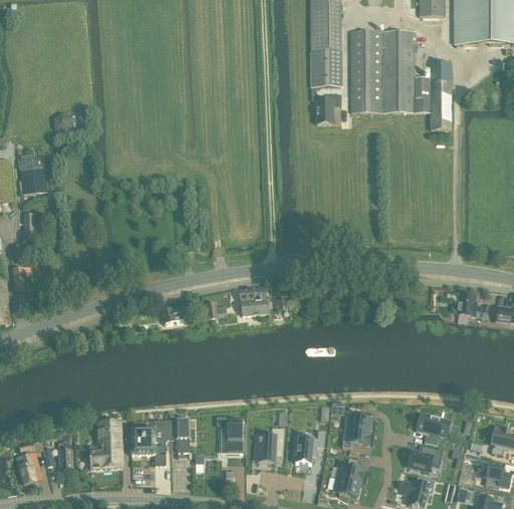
[(310,0),(311,49),(311,85),(342,85),(342,49),(341,49),(340,6),(340,0),(310,0)]
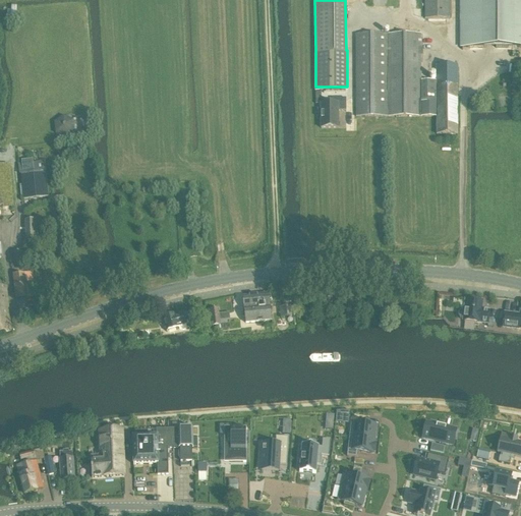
[(424,0),(424,14),(450,14),(449,0),(424,0)]
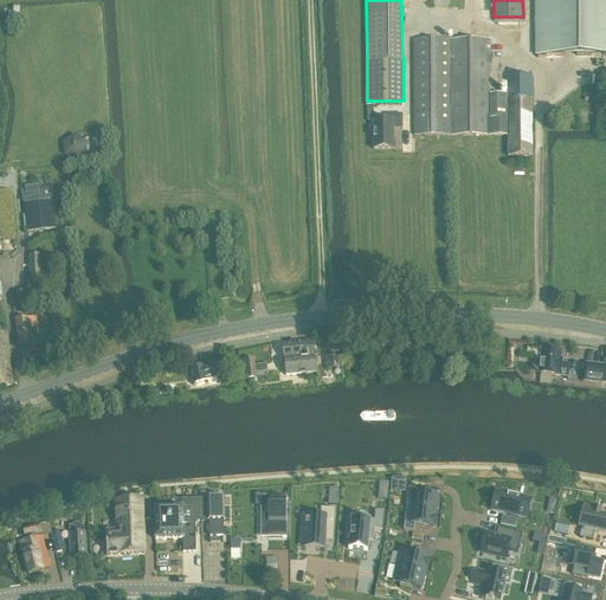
[(536,0),(537,50),(549,50),(605,50),(605,0),(536,0)]
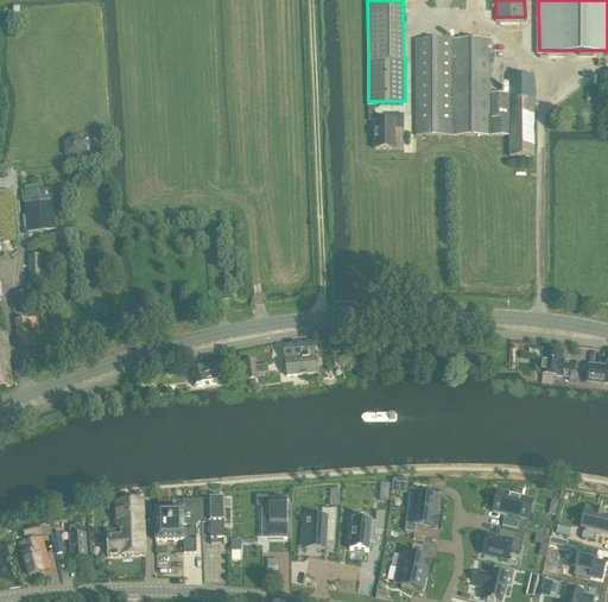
[(416,36),(415,132),(510,132),(510,89),(491,89),(492,36),(416,36)]
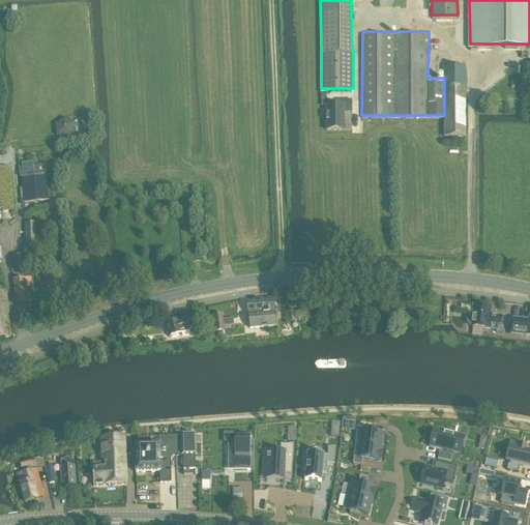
[(444,78),(444,115),(443,133),(465,133),(466,62),(444,62),(444,78)]
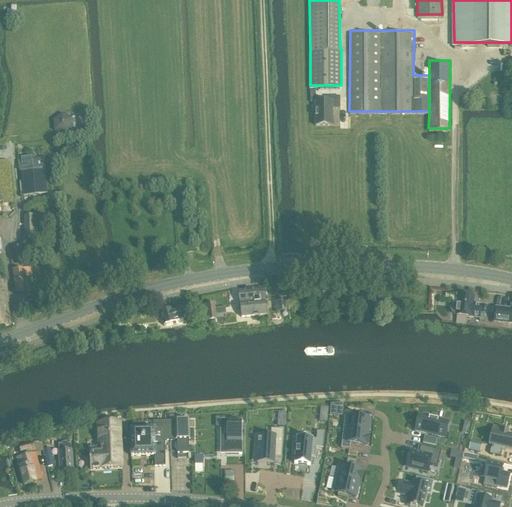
[(314,97),(314,122),(332,122),(332,105),(340,105),(340,92),(326,92),(326,97),(314,97)]
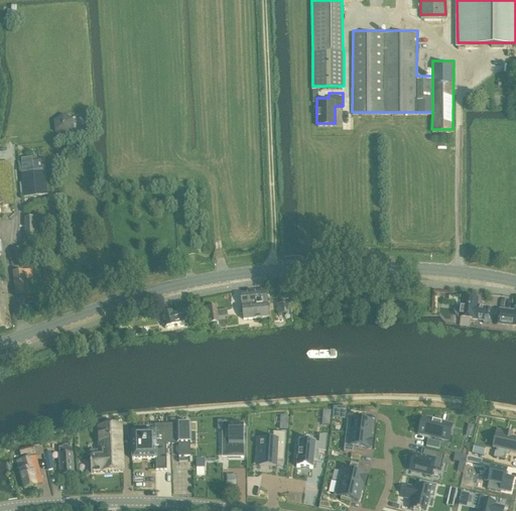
[(65,134),(74,127),(74,116),(63,111),(53,118),(54,129),(65,134)]
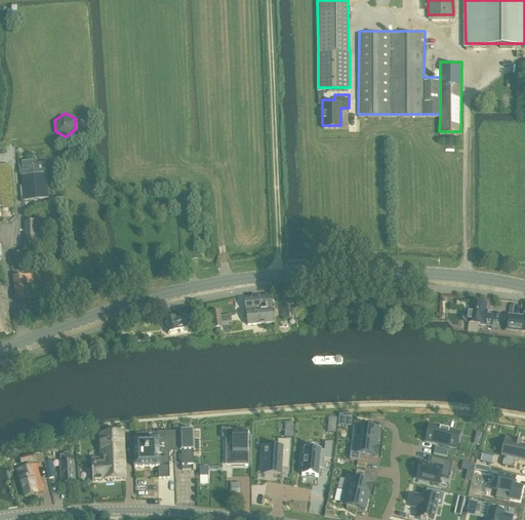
[(19,171),(21,171),(24,197),(48,194),(46,168),(45,168),(44,158),(18,161),(19,171)]
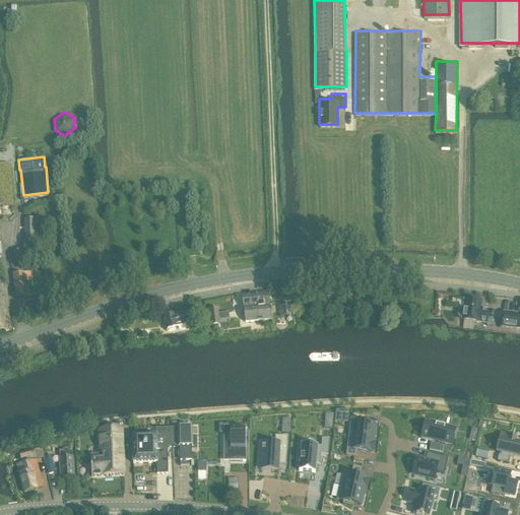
[(25,236),(45,235),(44,215),(24,217),(25,236)]
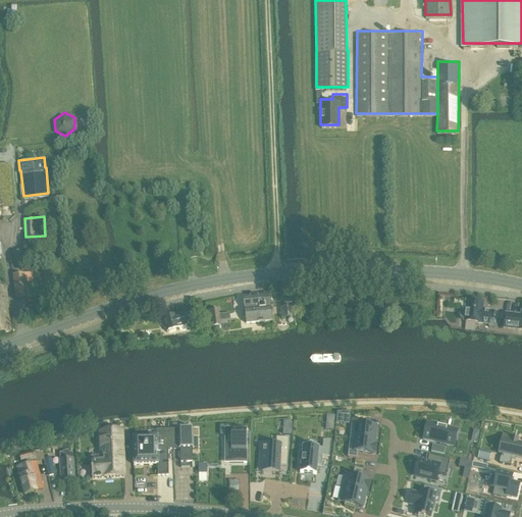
[(19,248),(13,249),(14,261),(21,260),(21,259),(23,258),(21,248),(19,249),(19,248)]
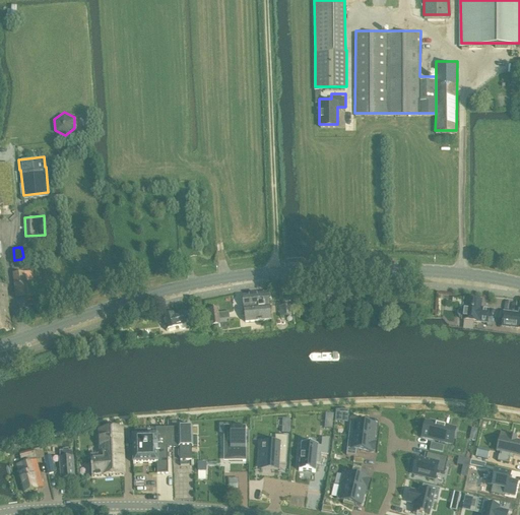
[(16,294),(22,293),(36,291),(33,268),(13,269),(16,294)]
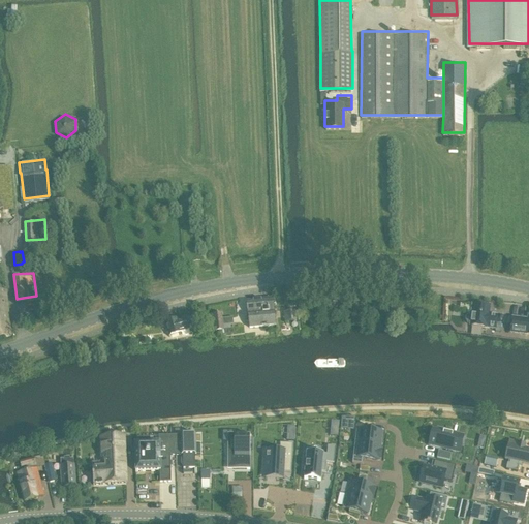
[(273,294),(247,297),(248,309),(255,309),(256,311),(262,311),(262,310),(275,309),(274,300),(275,299),(275,296),(273,295),(273,294)]
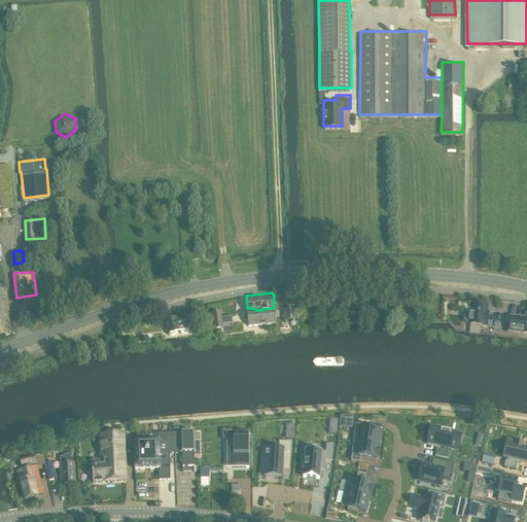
[(494,323),(495,312),(487,311),(488,302),(471,300),(470,309),(466,309),(464,311),(464,315),(465,318),(469,320),(494,323)]
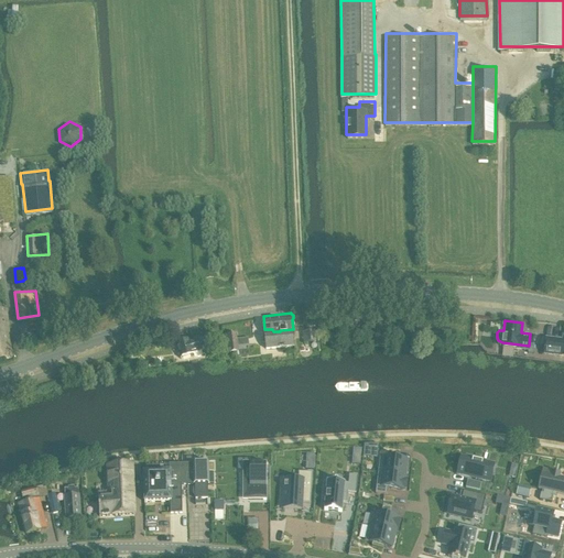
[(317,338),(316,328),(302,329),(303,339),(317,338)]
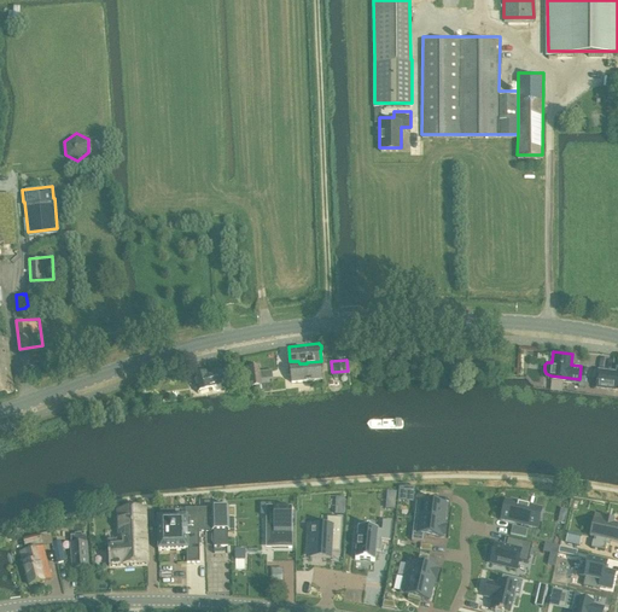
[(261,374),(260,368),(258,361),(250,362),(252,382),(254,382),(254,386),(262,385),(261,378),(269,377),(269,373),(261,374)]
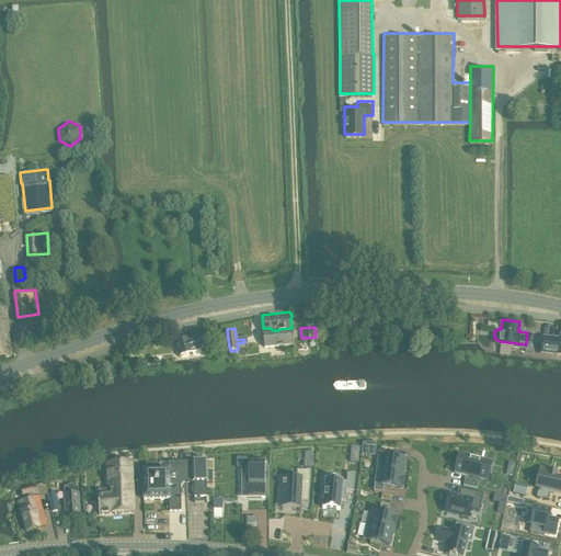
[(271,328),(263,328),(264,343),(293,341),(292,328),(278,329),(278,330),(272,330),(271,328)]
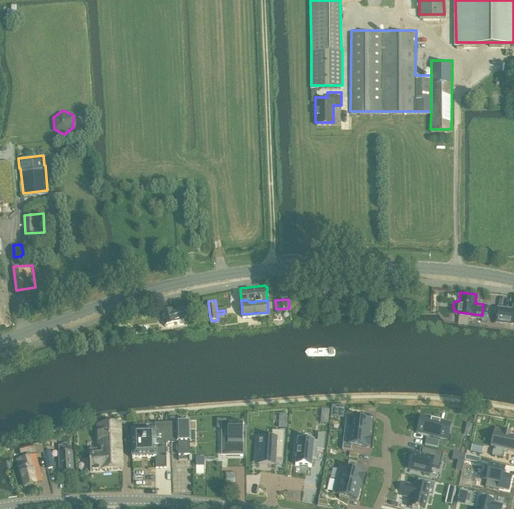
[(191,316),(188,303),(173,307),(173,305),(161,308),(165,322),(185,317),(185,318),(191,316)]
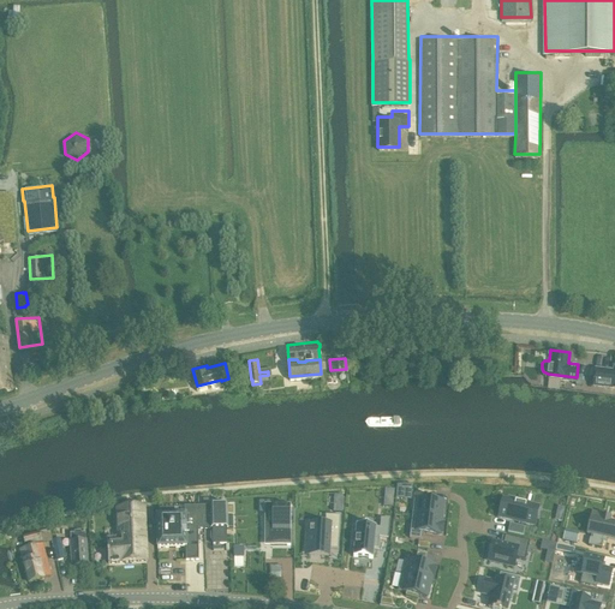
[(614,368),(596,365),(593,382),(614,383),(614,368)]
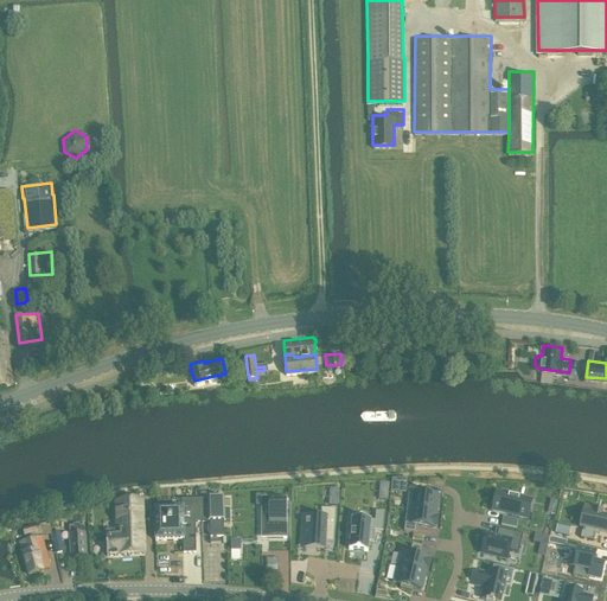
[(141,383),(147,382),(145,377),(153,375),(151,368),(138,372),(141,383)]
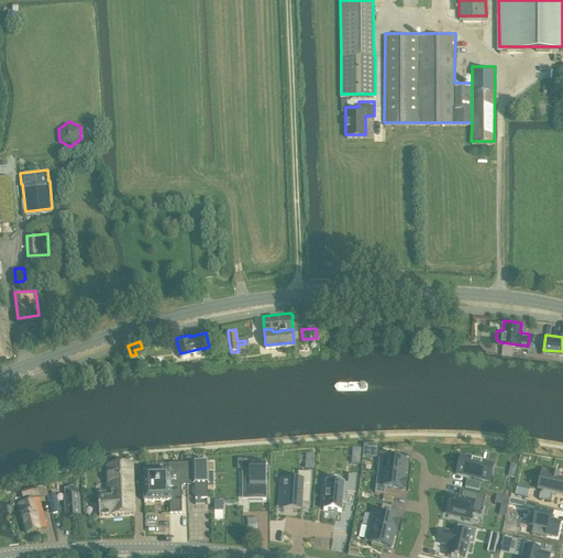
[(363,440),(362,452),(363,452),(363,448),(376,450),(376,455),(377,439),(363,440)]
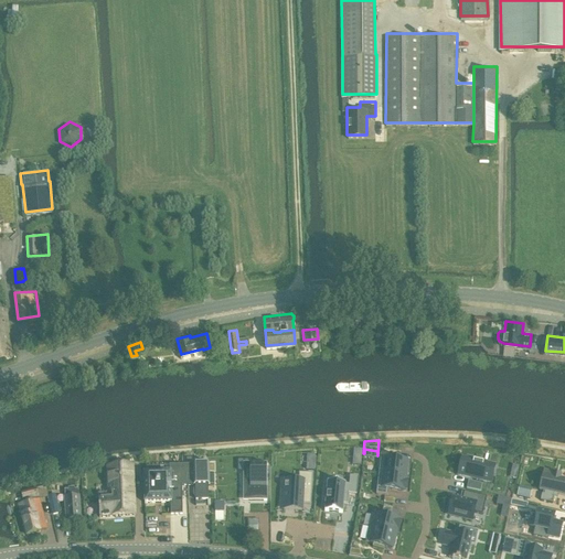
[(380,454),(379,469),(405,472),(405,470),(406,466),(407,458),(400,457),(400,453),(388,452),(388,455),(380,454)]
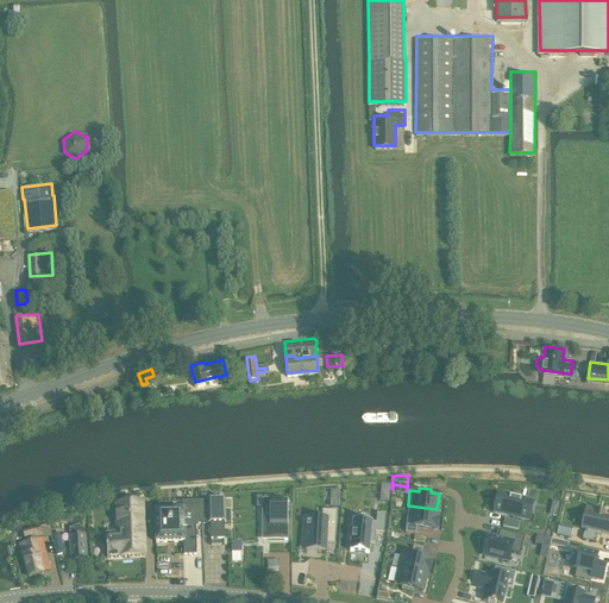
[(498,489),(494,507),(529,515),(533,497),(498,489)]
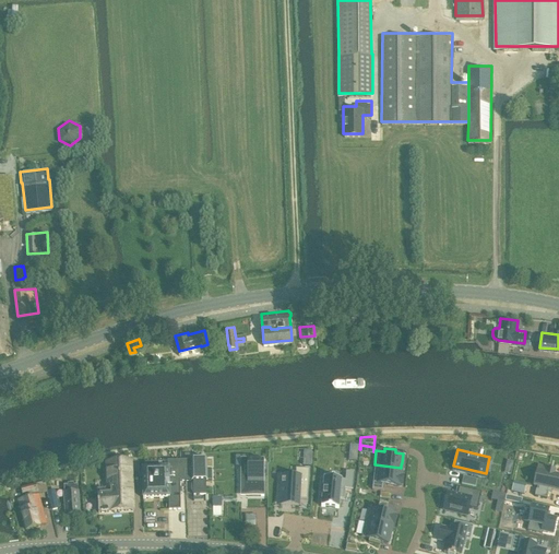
[(241,455),(240,484),(247,484),(247,492),(261,492),(264,492),(264,455),(241,455)]
